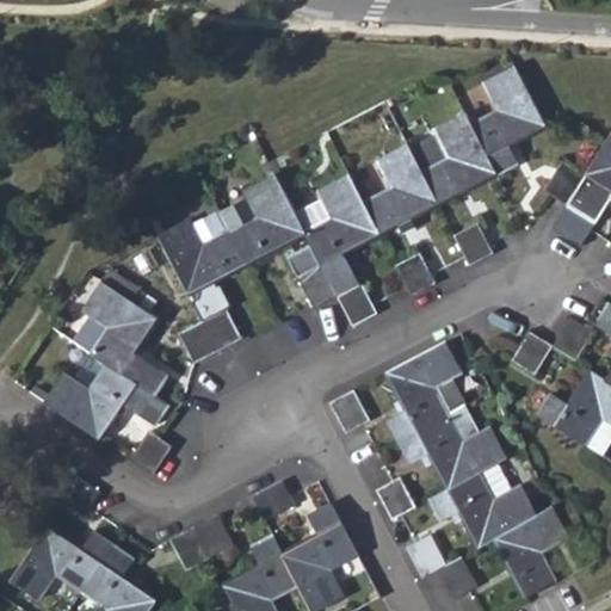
[(505,111),(471,129),(495,174),(517,164),(510,147),(547,127),(517,71),(491,84),(505,111)]
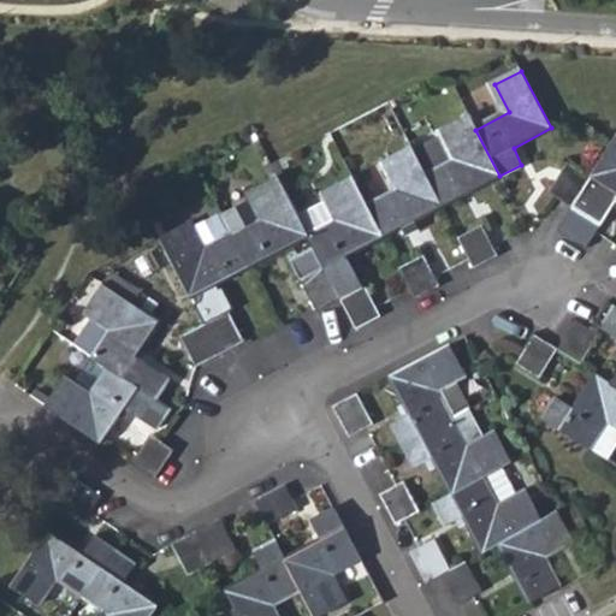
[(499,176),(475,130),(469,117),(439,134),(451,160),(427,175),(442,206),(499,176)]
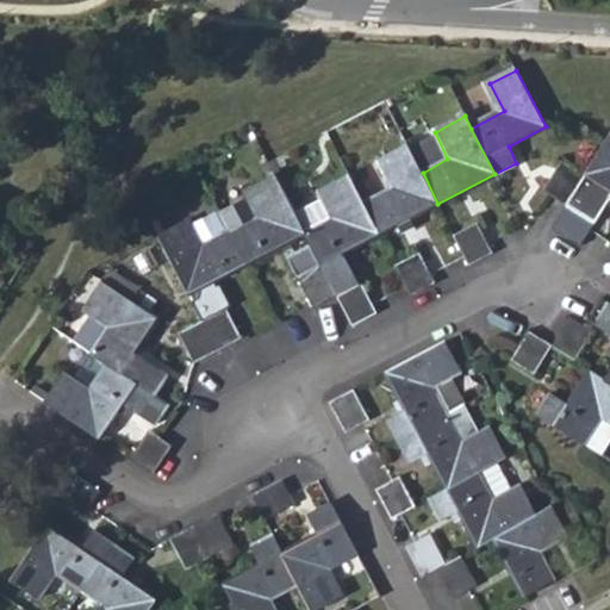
[(609,136),(603,147),(586,174),(565,162),(545,193),(566,206),(553,228),(580,246),(590,232),(595,224),(609,198),(609,136)]
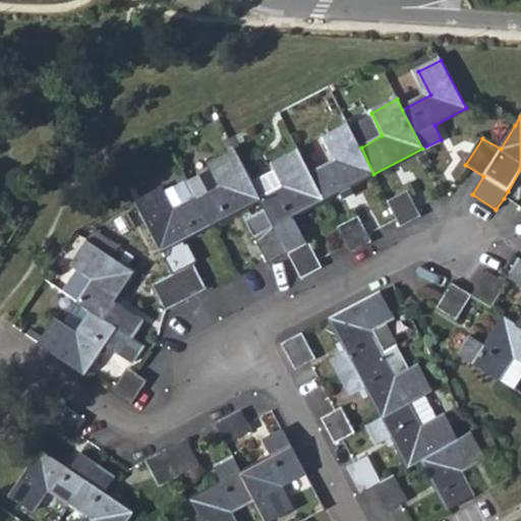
[(332,162),(310,173),(324,199),(373,174),(361,148),(348,125),(321,138),(332,162)]
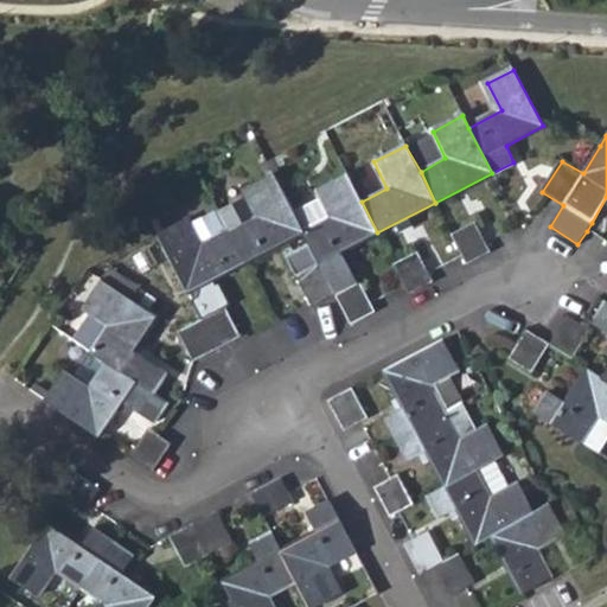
[(241,192),(243,195),(254,216),(229,230),(230,232),(246,262),(279,246),(289,240),(304,232),(294,213),(274,174),(241,192)]
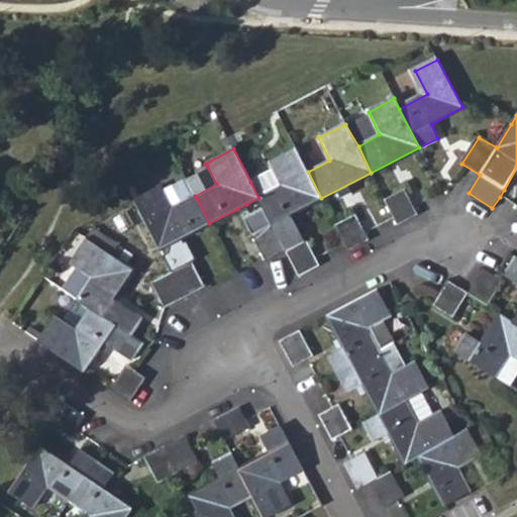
[(321,198),(308,172),(296,148),(269,163),(273,171),(281,186),(259,198),(262,206),(285,251),(305,242),(291,213),(321,198)]
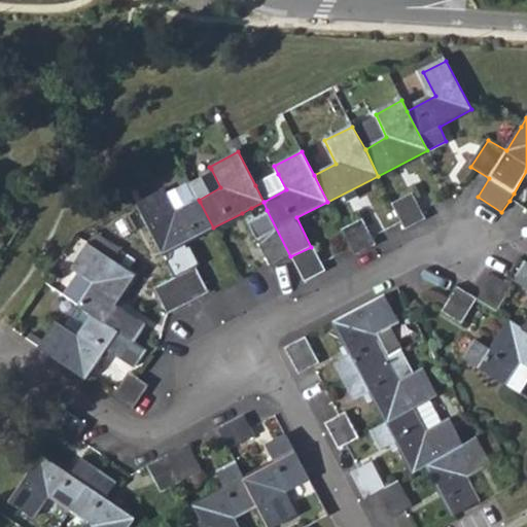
[(190,183),(199,200),(220,187),(211,169),(188,180),(190,183)]
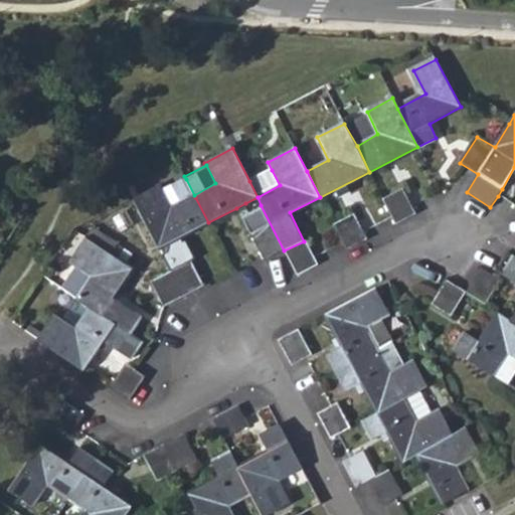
[(249,181),(258,197),(280,185),(272,170),(249,181)]
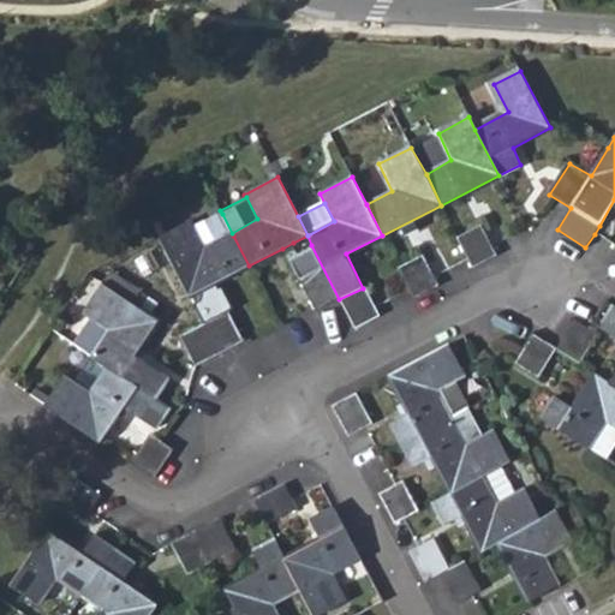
[(196,227),(208,249),(233,236),(232,233),(222,214),(196,227)]
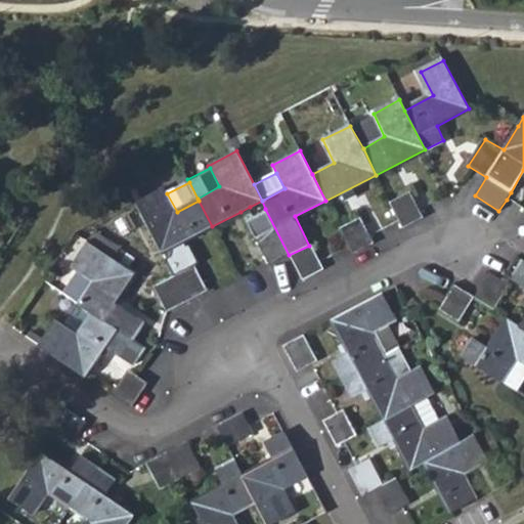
[(212,226),(199,201),(177,212),(167,193),(164,188),(135,204),(161,252),(168,249),(171,254),(164,257),(173,274),(188,302),(208,291),(192,262),(195,261),(187,245),(184,247),(182,242),(212,226)]
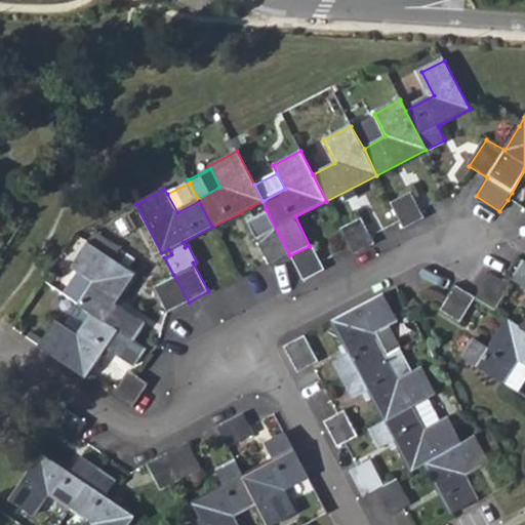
[(392,204),(401,223),(404,229),(425,218),(420,212),(411,194),(392,204)]
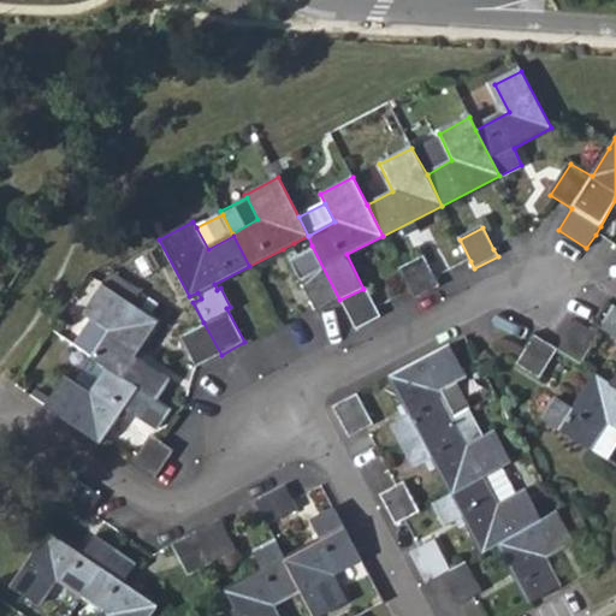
[(283,249),(289,259),(298,253),(294,243),(283,249)]
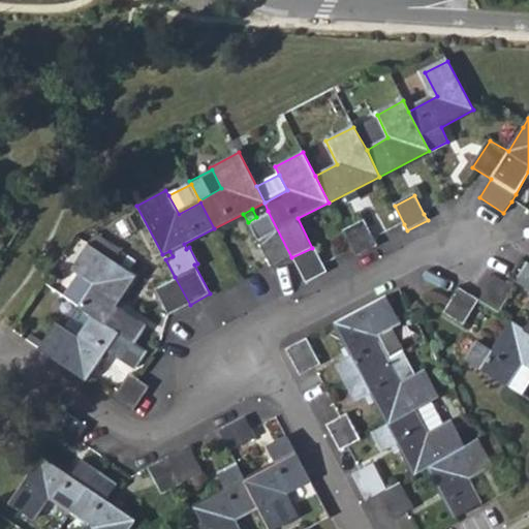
[(248,222),(269,262),(272,268),(291,257),(268,211),(256,217),(248,222)]
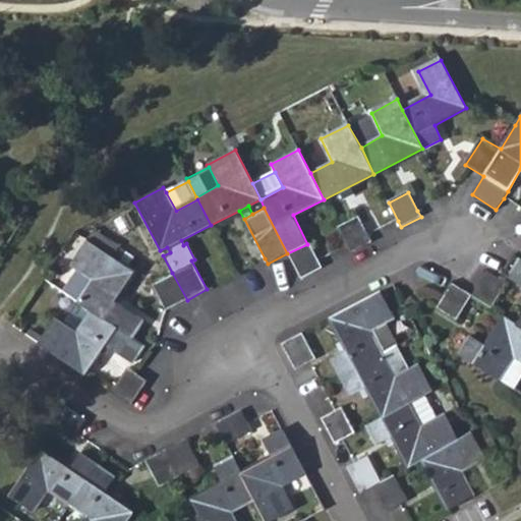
[(338,229),(347,247),(350,253),(371,242),(368,236),(358,218),(338,229)]
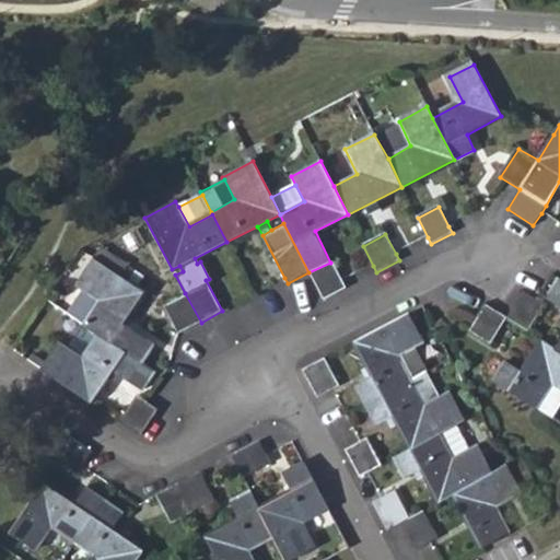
[(94,258),(76,286),(98,302),(83,324),(97,334),(142,364),(155,345),(124,323),(143,292),(94,258)]
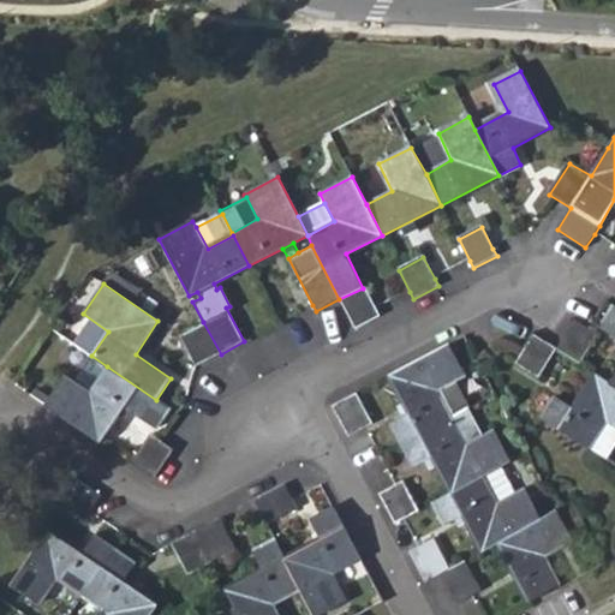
[(363,288),(339,299),(353,329),(378,316),(376,308),(365,287),(363,288)]
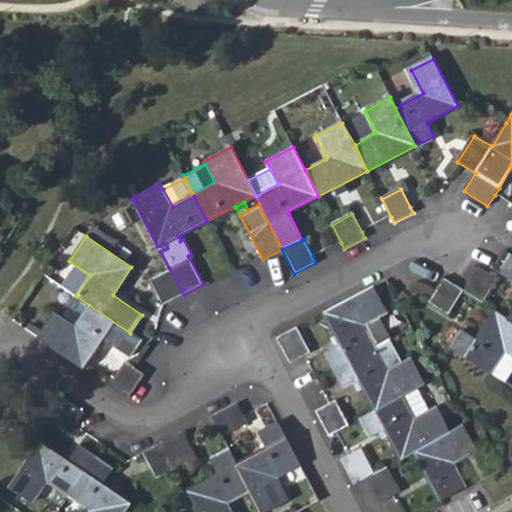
[(511,314),(509,320),(511,321),(511,256),(510,255),(499,274),(511,282),(511,314)]
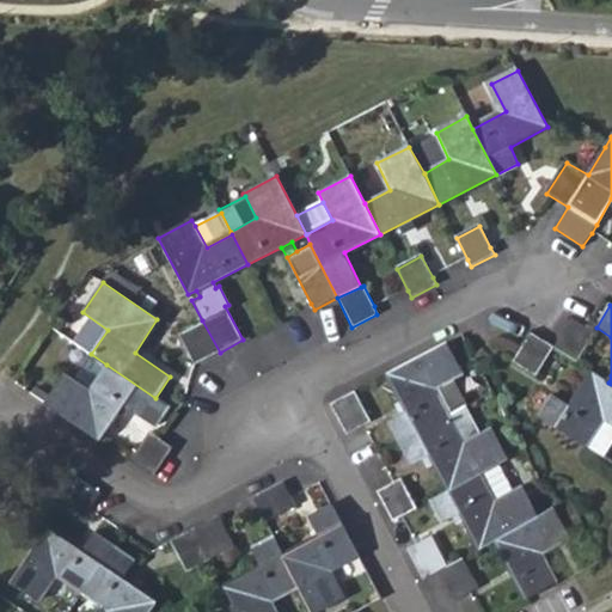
[(66,336),(91,354),(108,330),(83,312),(66,336)]
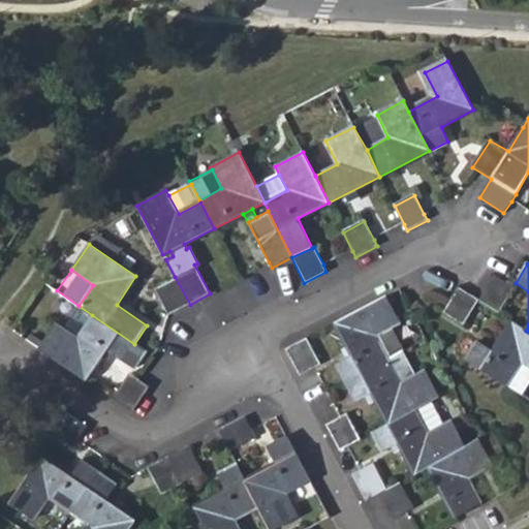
[(514,288),(507,284),(494,276),(479,302),(499,313),(514,288)]
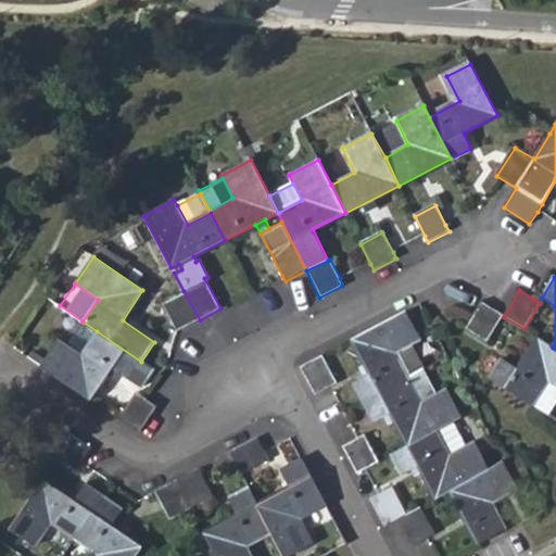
[(162,302),(178,331),(200,320),(184,291),(162,302)]
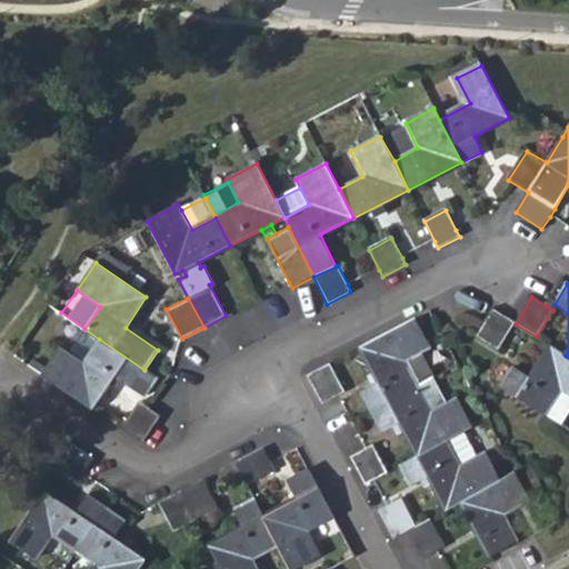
[(499,350),(516,325),(495,311),(486,325),(478,337),(499,350)]
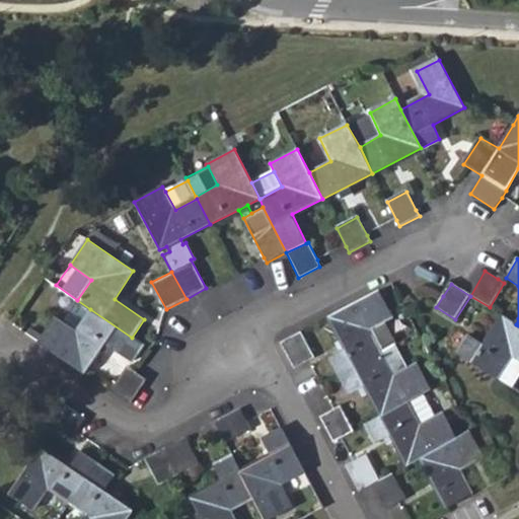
[(339,376),(382,353),(371,330),(384,323),(394,318),(380,292),(329,318),(345,349),(329,357),(339,376)]
